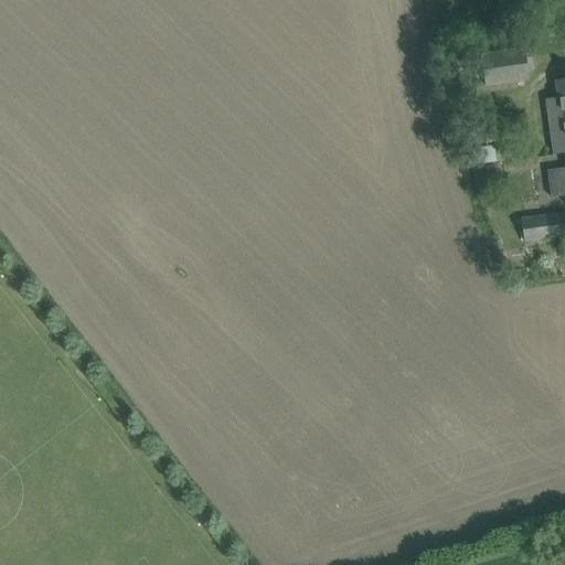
[(529,80),(524,50),(481,55),(484,86),(529,80)]
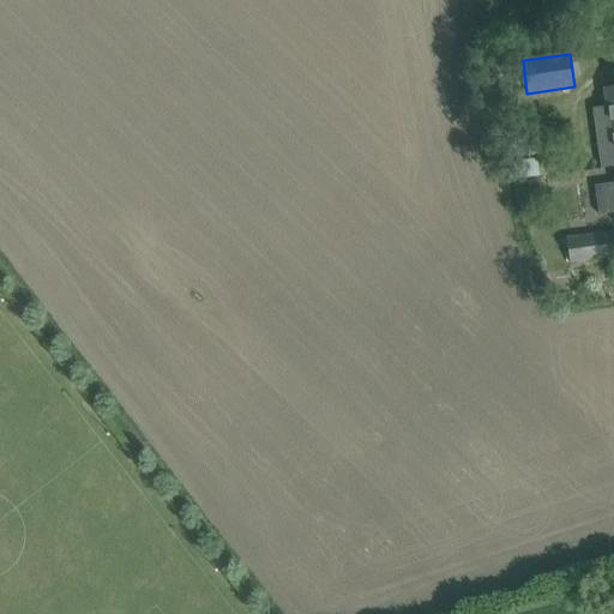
[(613,85),(603,88),(609,128),(597,130),(602,168),(613,166),(613,85)]
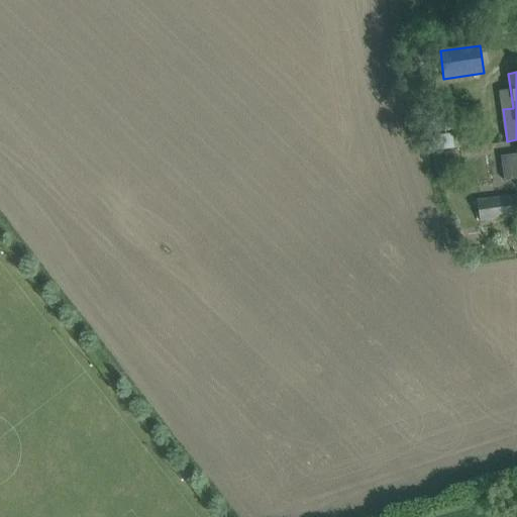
[(504,181),(516,179),(516,153),(501,156),(504,181)]
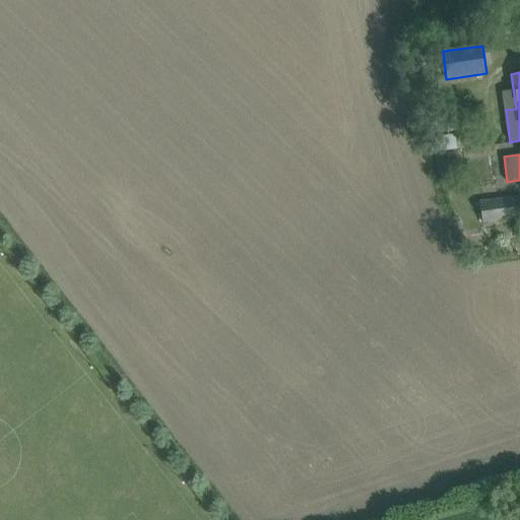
[(482,222),(519,216),(519,196),(479,202),(482,222)]
